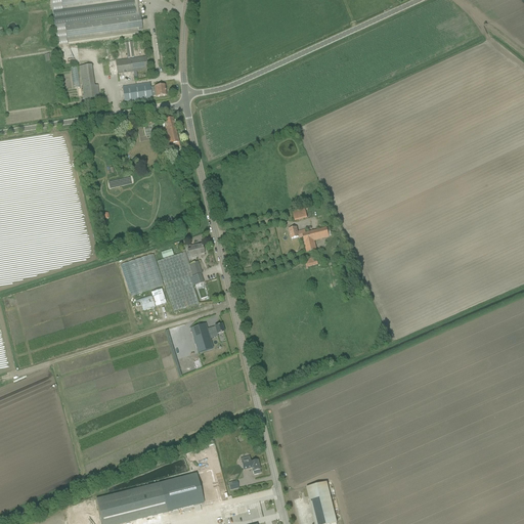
[(138,36),(138,32),(142,31),(140,14),(137,0),(60,0),(62,10),(134,1),(136,15),(64,25),(67,41),(68,45),(138,36)]
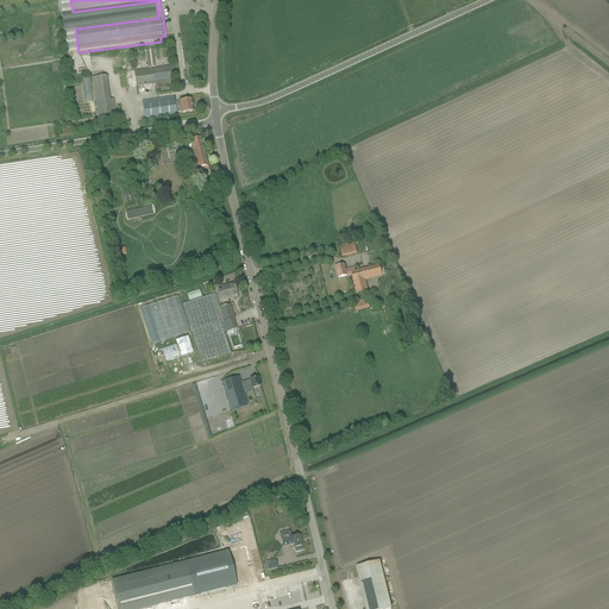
[(148,67),(156,67),(154,49),(145,49),(148,67)]
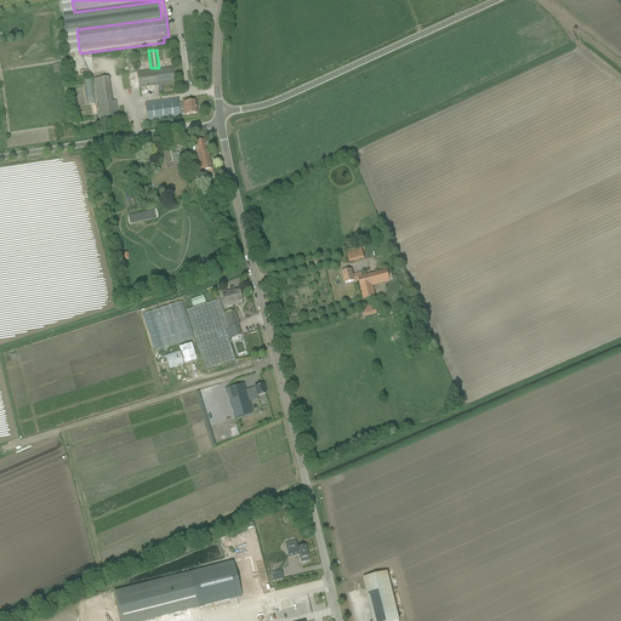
[(176,84),(174,68),(137,73),(140,89),(176,84)]
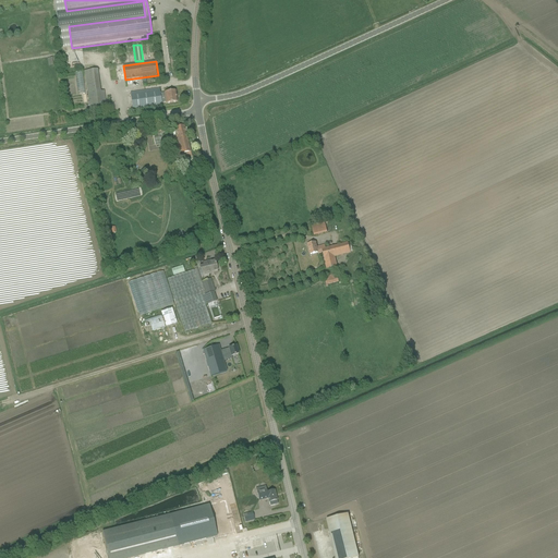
[(89,108),(106,106),(104,92),(100,93),(97,70),(84,72),(89,108)]
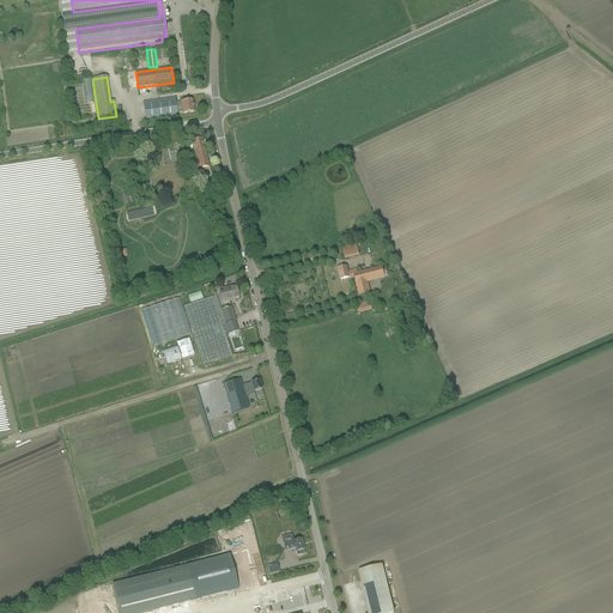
[(144,104),(146,120),(177,115),(177,114),(177,108),(176,101),(159,102),(144,104)]
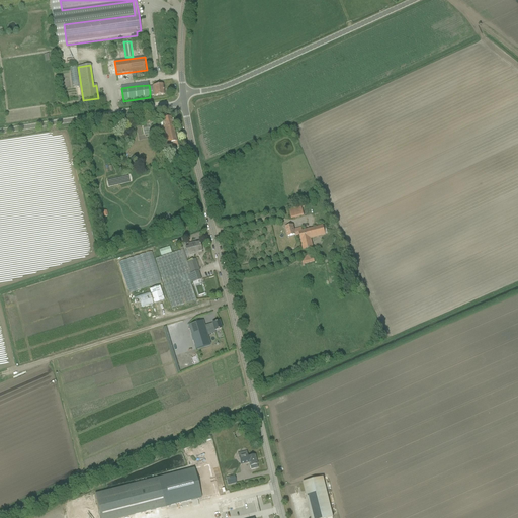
[(150,91),(150,96),(154,95),(154,96),(164,95),(163,85),(153,86),(153,91),(150,91)]
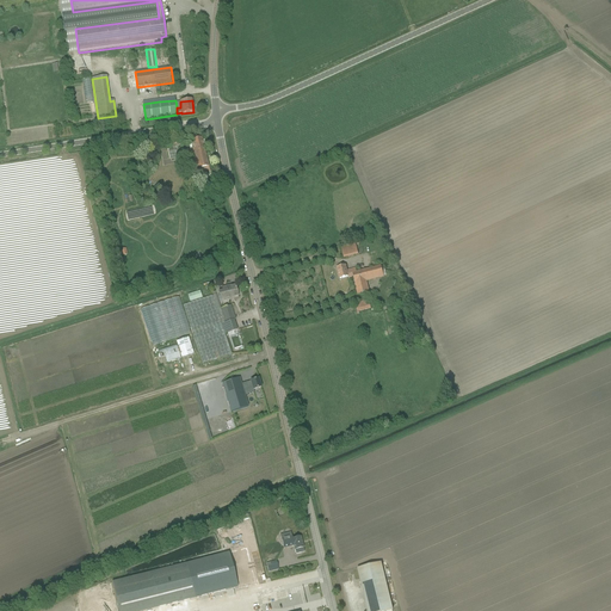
[(189,150),(190,156),(195,176),(199,174),(210,172),(202,139),(192,141),(193,149),(189,150)]
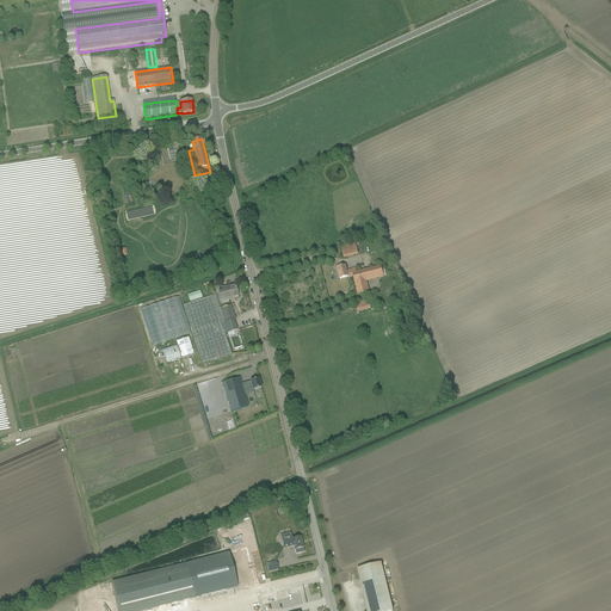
[(358,295),(364,294),(369,292),(366,282),(384,277),(383,277),(387,276),(384,265),(381,266),(357,272),(356,269),(347,271),(346,266),(337,269),(339,279),(349,277),(349,278),(353,277),(358,295)]
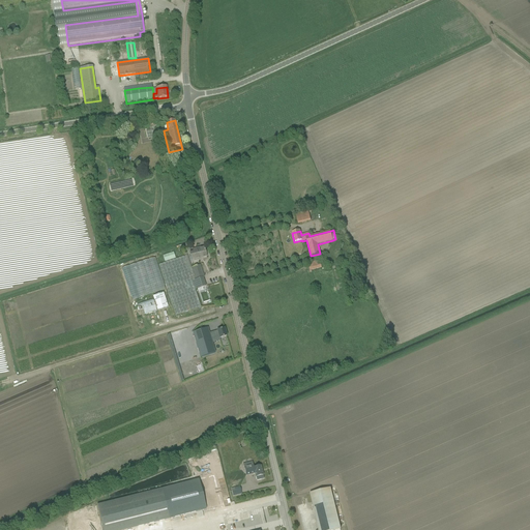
[(204,247),(200,248),(200,252),(189,254),(192,262),(200,260),(200,259),(206,258),(204,247)]
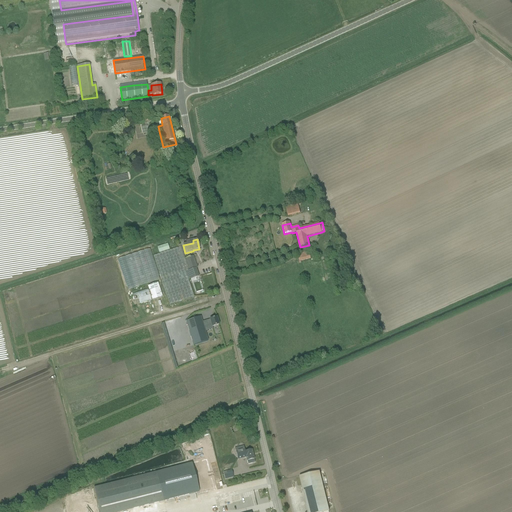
[(158,248),(159,253),(169,250),(167,244),(158,248)]
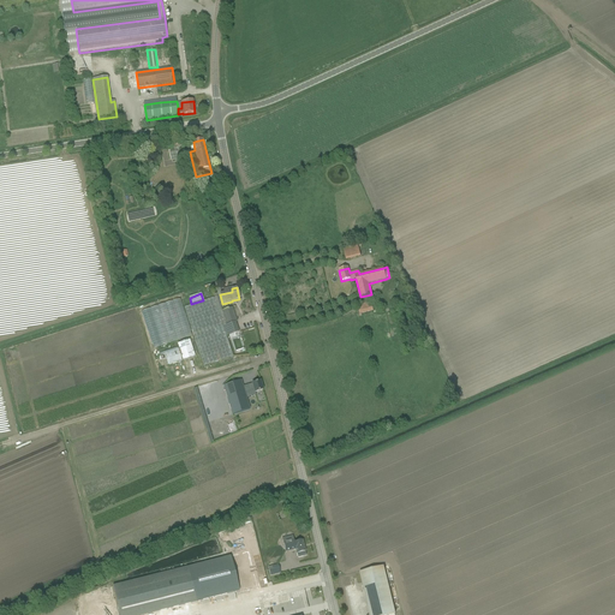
[(227,326),(226,326),(218,298),(184,308),(203,366),(233,357),(224,327),(227,336),(239,333),(236,323),(237,322),(232,308),(222,311),(227,326)]
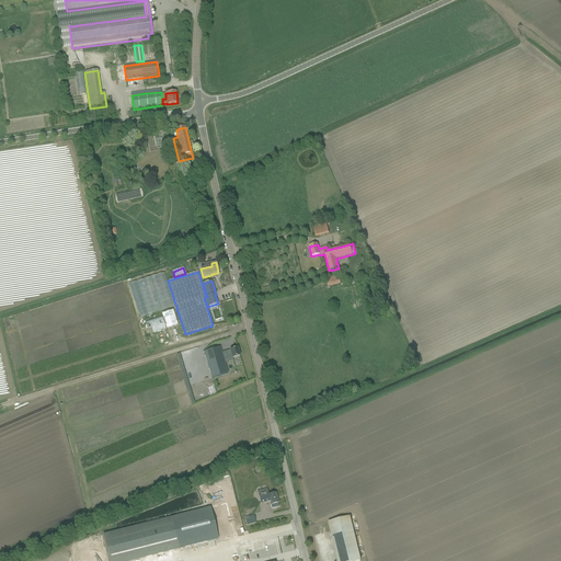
[(325,278),(328,287),(340,284),(338,275),(325,278)]
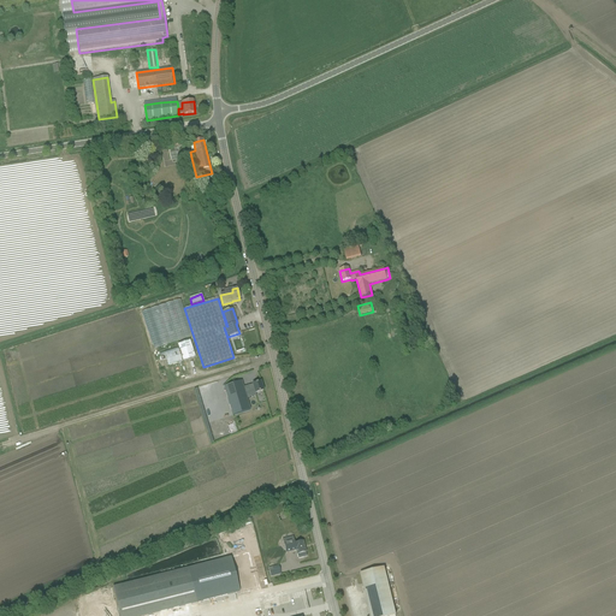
[(195,359),(190,341),(178,345),(183,362),(195,359)]
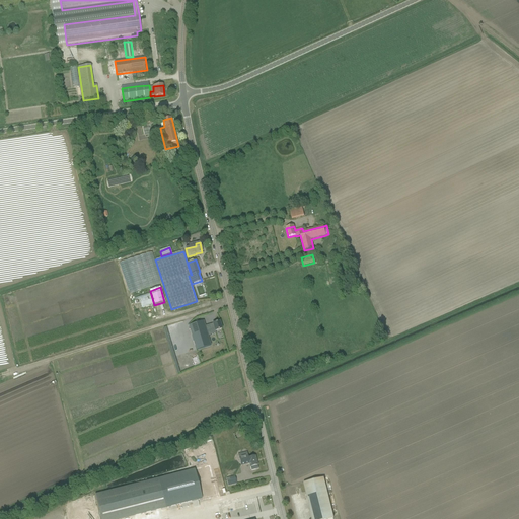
[(138,309),(153,304),(150,293),(134,298),(138,309)]
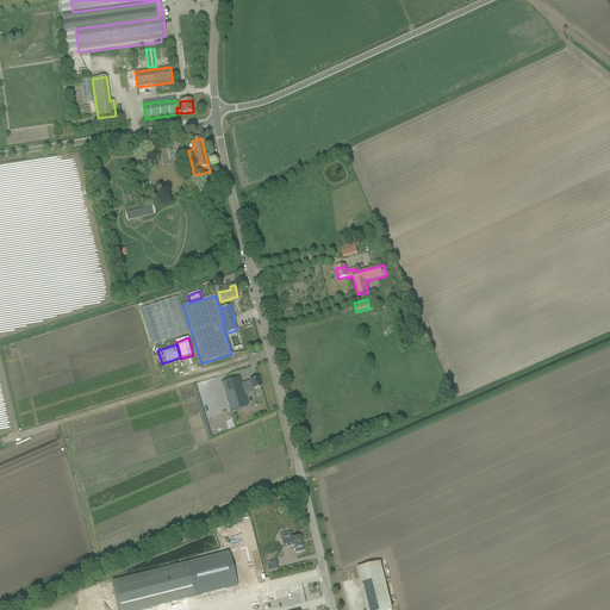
[(225,383),(226,387),(232,408),(250,402),(248,394),(254,392),(253,390),(261,387),(259,379),(250,381),(241,384),(240,378),(225,383)]
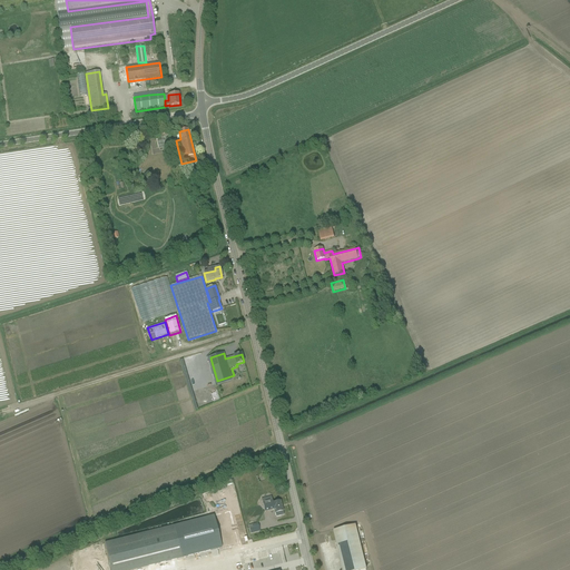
[(273,503),(273,501),(272,497),(262,499),(263,503),(265,512),(274,510),(275,513),(276,517),(284,516),(283,511),(281,501),(273,503)]
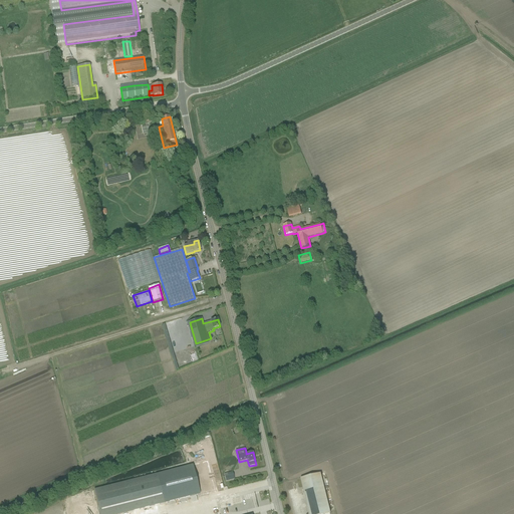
[(193,464),(94,490),(99,513),(120,513),(200,494),(193,464)]
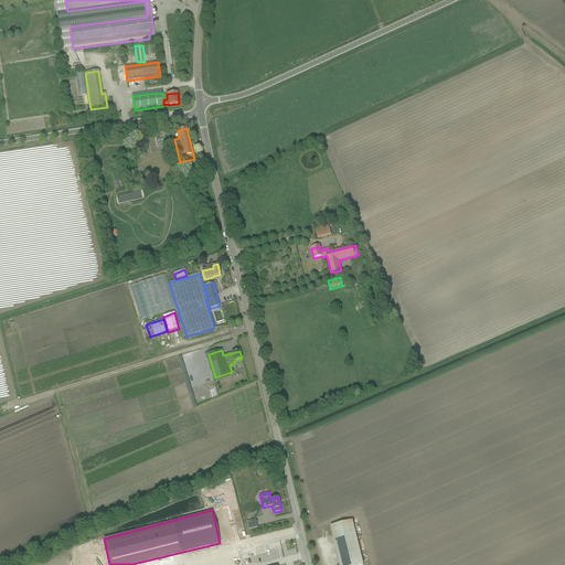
[(256,519),(246,521),(248,530),(257,528),(256,519)]
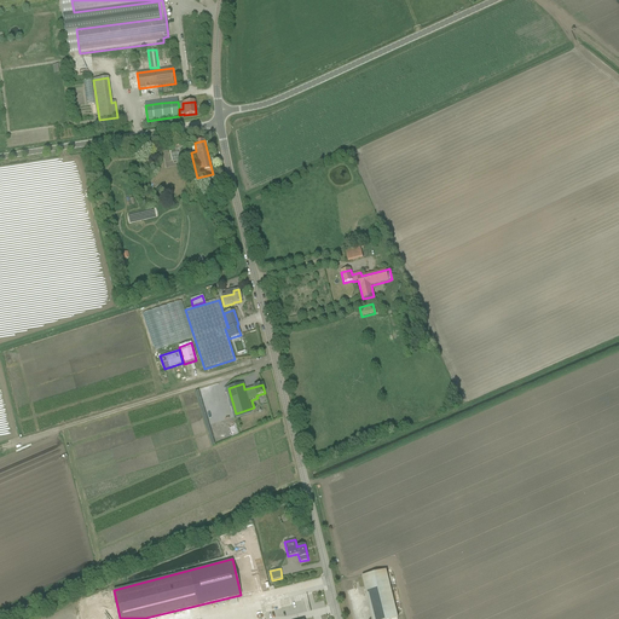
[(371,618),(391,618),(397,618),(386,571),(362,577),(371,618)]
